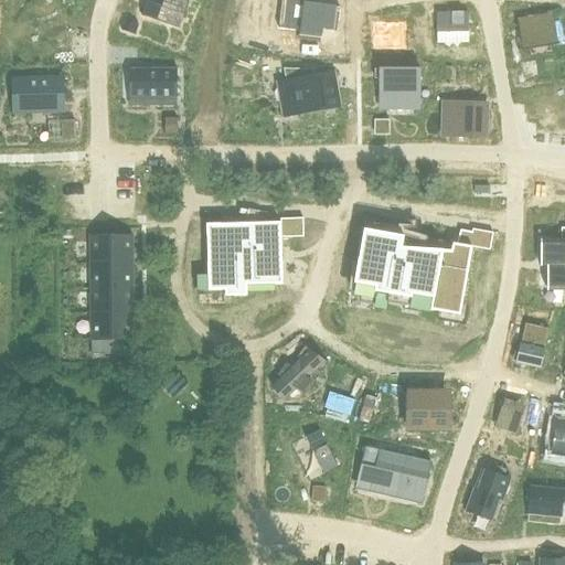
[(183,0),(146,0),(141,16),(179,29),(188,1),(183,0)]
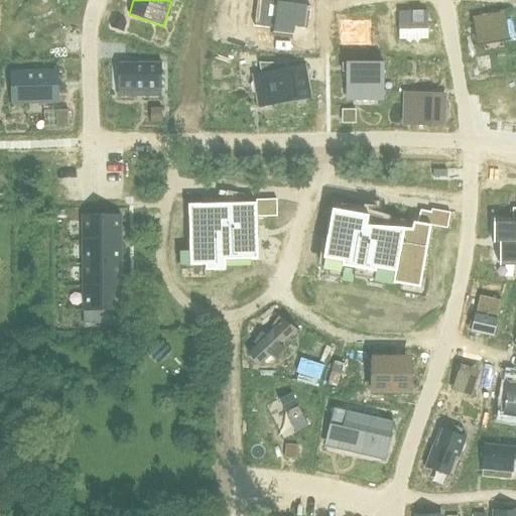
[(305,31),(308,8),(284,3),(283,5),(276,4),(277,0),(256,0),(252,25),(271,29),(269,37),(290,40),(292,28),(305,31)]
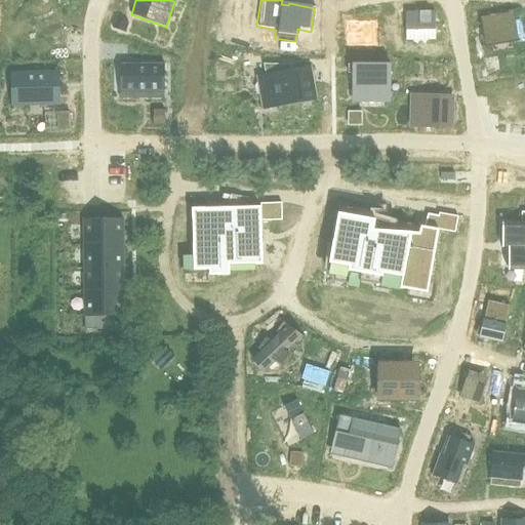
[(434,42),(435,12),(405,13),(405,42),(434,42)]
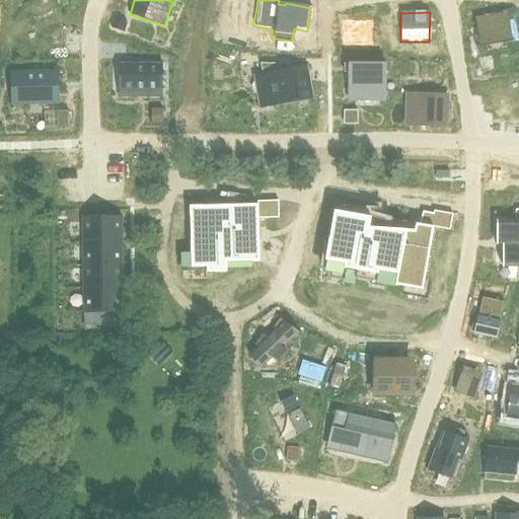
[(506,13),(475,18),(479,44),(510,39),(506,13)]
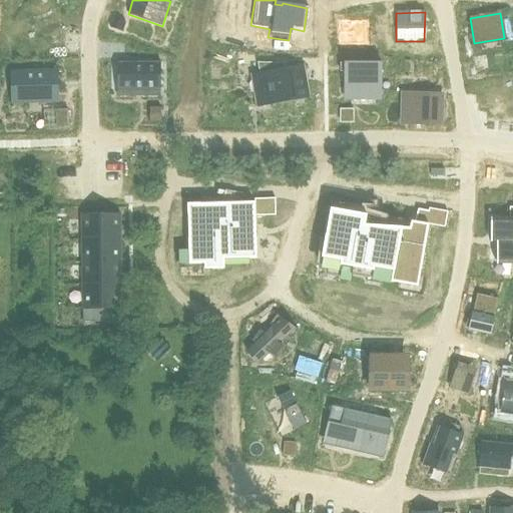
[(113,18),(110,27),(122,32),(125,23),(113,18)]
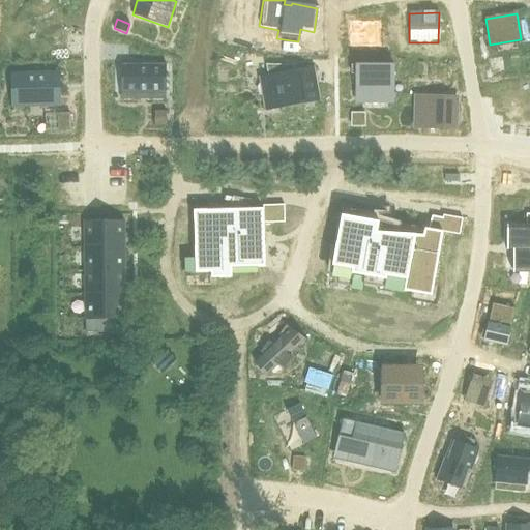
[(350,23),(350,48),(381,48),(380,22),(350,23)]
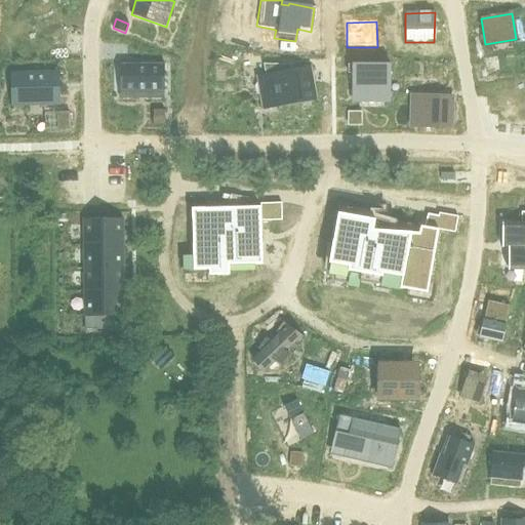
[(486,57),(476,58),(479,74),(496,71),(495,64),(487,65),(486,57)]
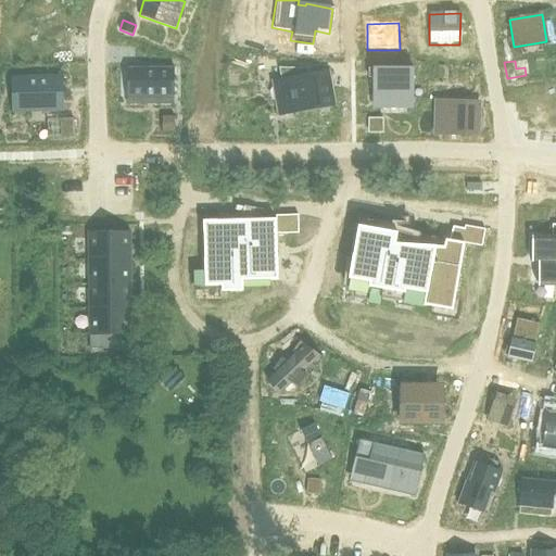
[(277,74),(270,76),(277,111),(326,100),(320,65),(300,70),(299,65),(275,64),(277,74)]
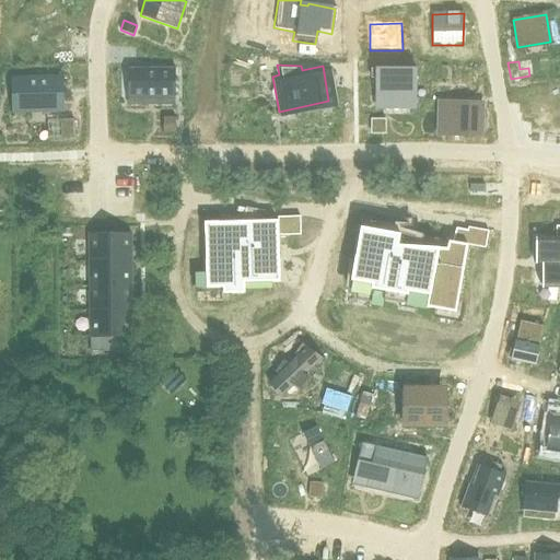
[(6,68),(4,104),(56,104),(56,67),(6,68)]
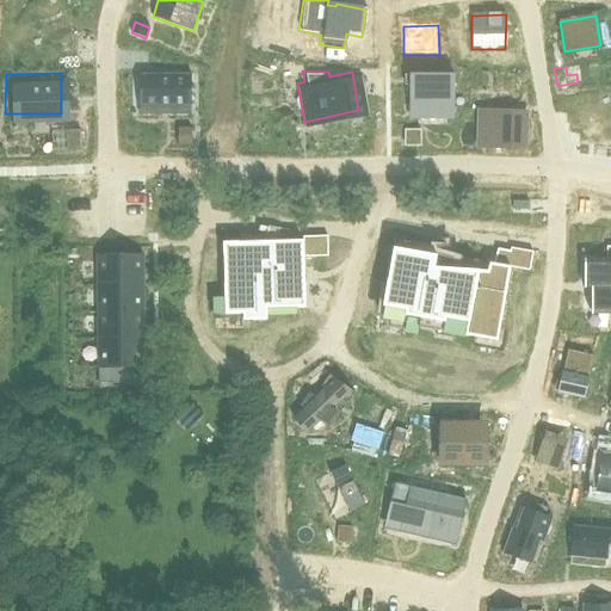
[(408,73),(408,111),(454,111),(454,73),(408,73)]
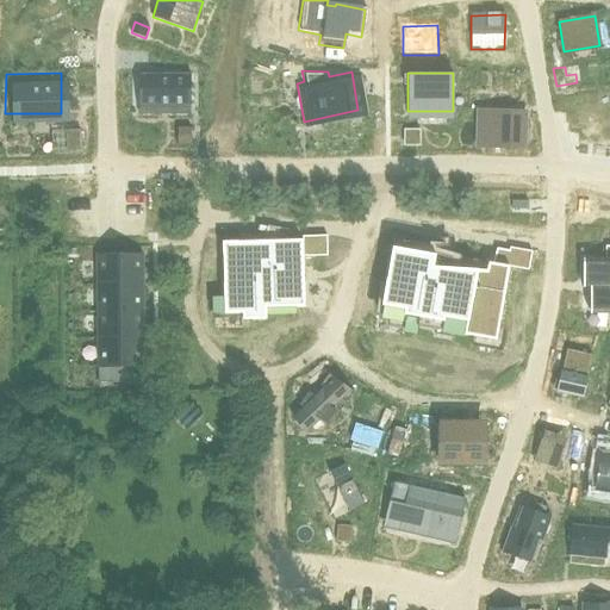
[(523,85),(523,76),(509,75),(509,85),(523,85)]
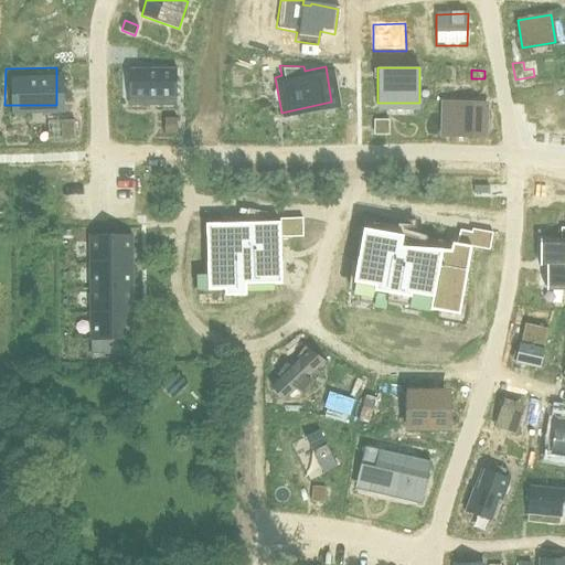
[(151,76),(151,107),(200,105),(200,75),(151,76)]
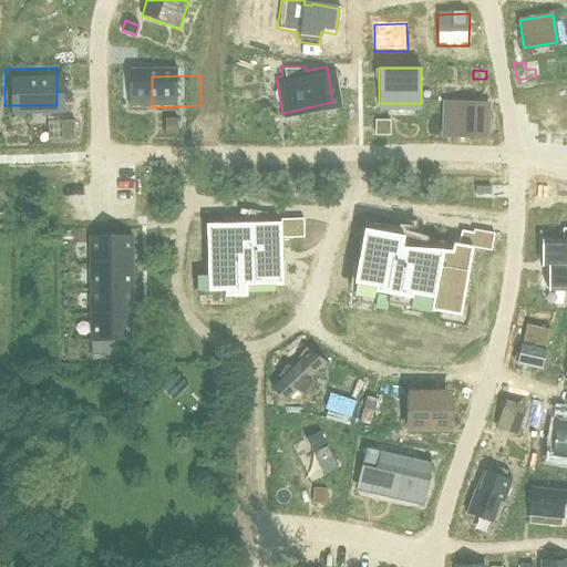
[(454,104),(454,136),(485,137),(486,105),(454,104)]
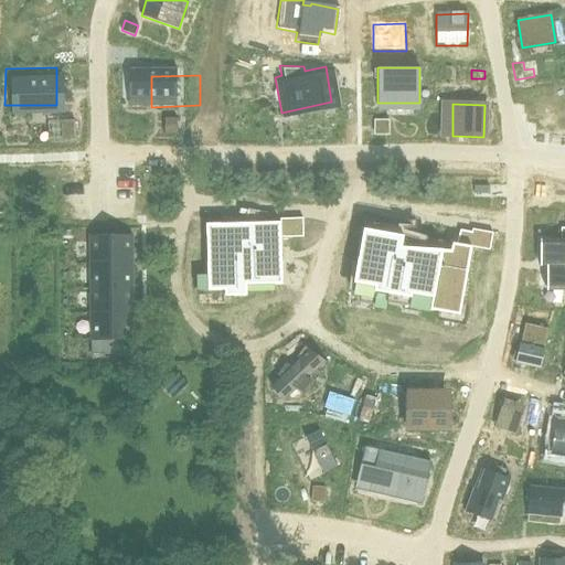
[(53,113),(53,124),(66,124),(67,113),(53,113)]
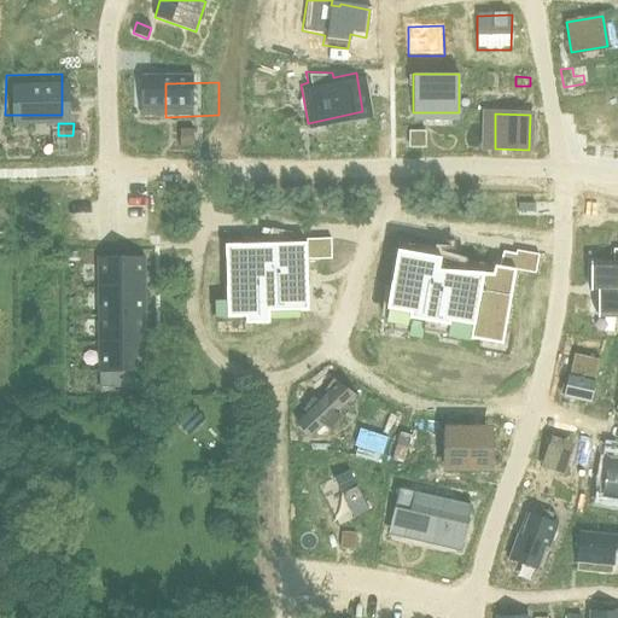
[(180,128),(181,147),(193,147),(193,128),(180,128)]
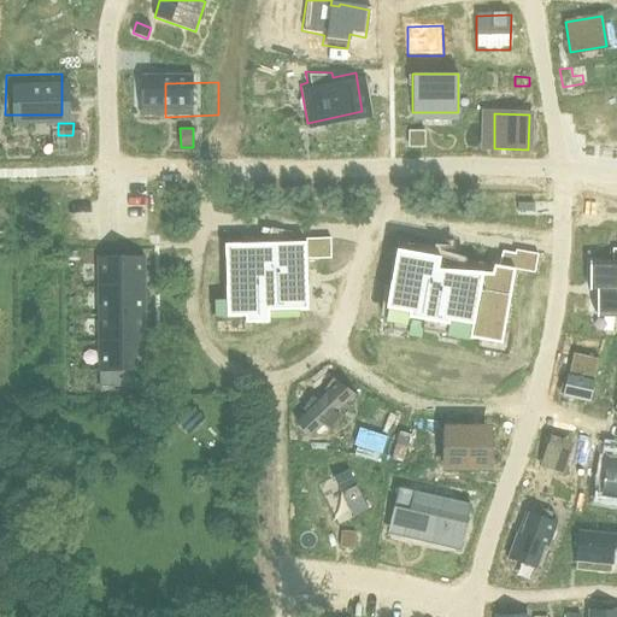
[(422,134),(406,134),(406,148),(422,148),(422,134)]
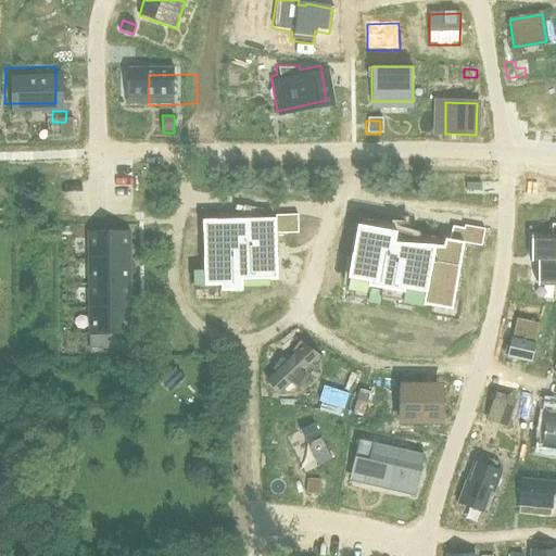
[(277,218),(205,219),(205,287),(222,287),(222,293),(242,292),(242,282),(277,282),(277,237),(300,237),(301,218),(278,213),(277,218)]
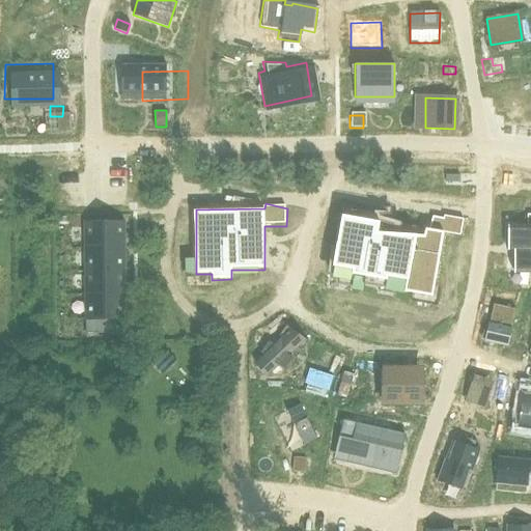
[(332,263),(331,275),(363,281),(363,284),(379,287),(379,283),(397,286),(396,289),(431,296),(443,232),(424,229),(422,236),(379,223),(371,221),(372,215),(341,210),(335,248),(332,248),(329,262),(332,263)]
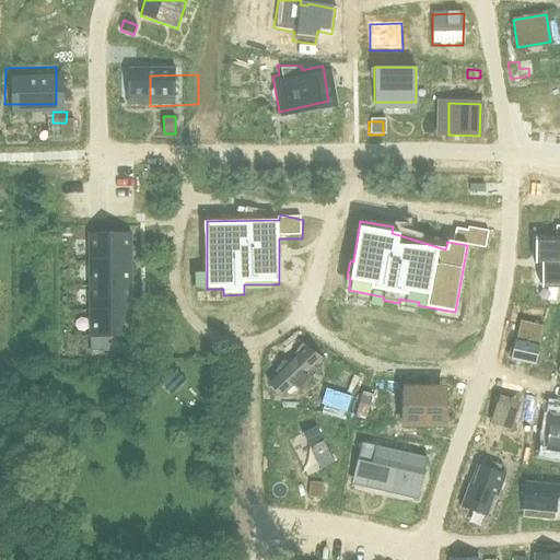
[(89,234),(89,260),(131,260),(131,234),(89,234)]
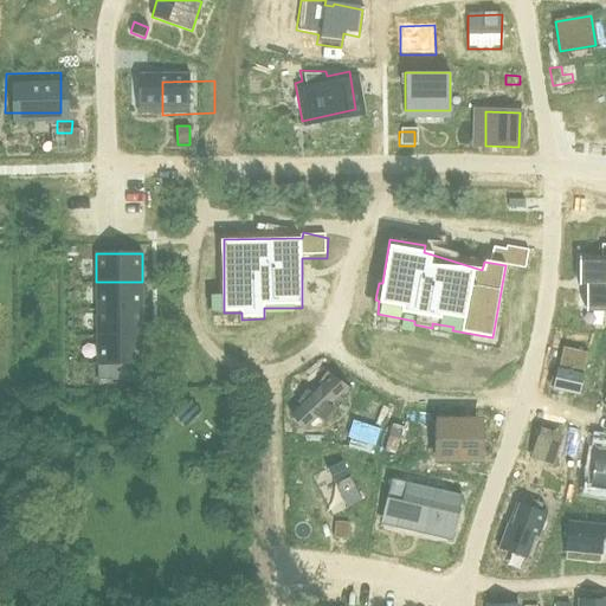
[(579,285),(579,287),(586,287),(586,284),(605,284),(605,257),(601,258),(579,258),(579,284),(579,285)]
